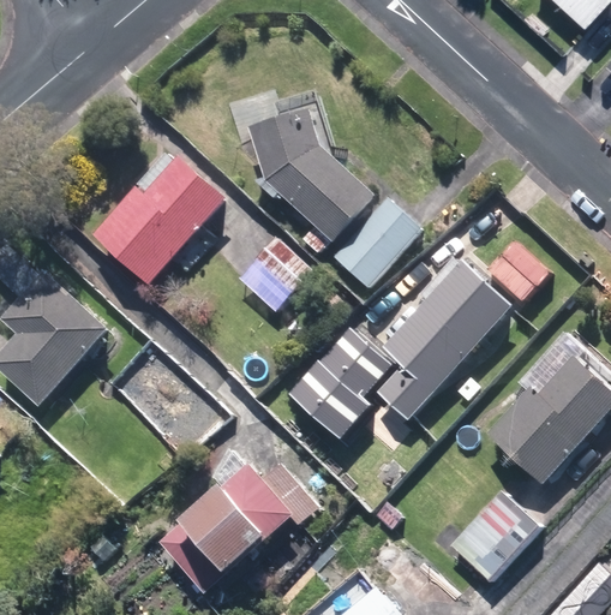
[(304,240),(318,255),(330,242),(333,243),(373,196),(318,147),(307,111),(249,127),(263,175),(255,184),(273,199),(277,193),(315,227),(304,240)]
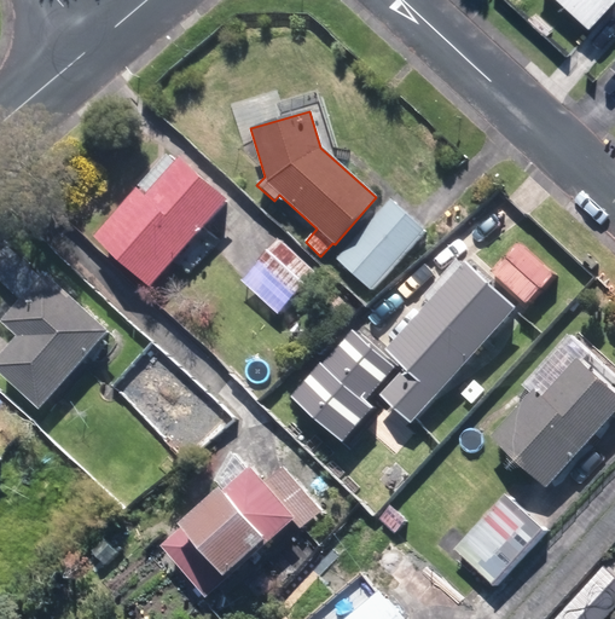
[(94,237),(150,285),(224,200),(179,161),(148,197),(137,187),(94,237)]
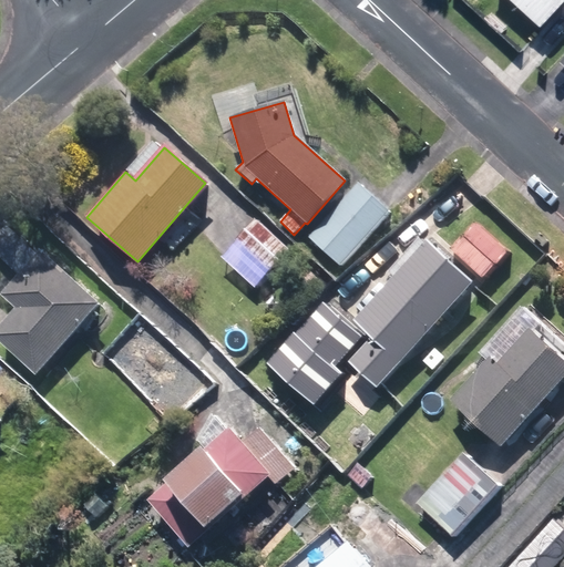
[(310,236),(341,265),(389,213),(359,185),(310,236)]
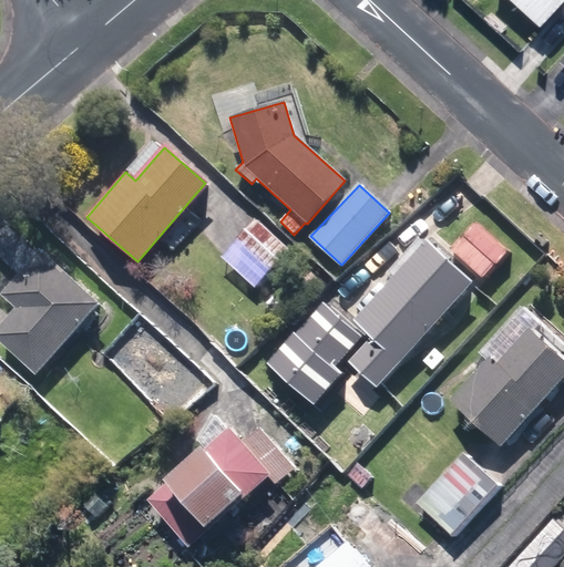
[(224,258),(255,287),(288,250),(257,222),(224,258)]
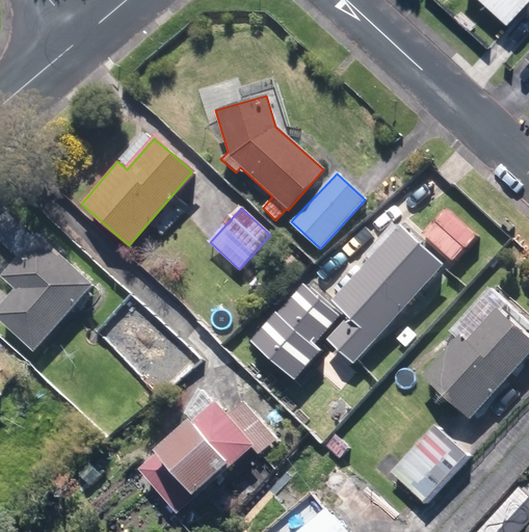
[(327,341),(353,364),(442,264),(394,222),(365,256),(369,259),(331,302),(348,318),(327,341)]
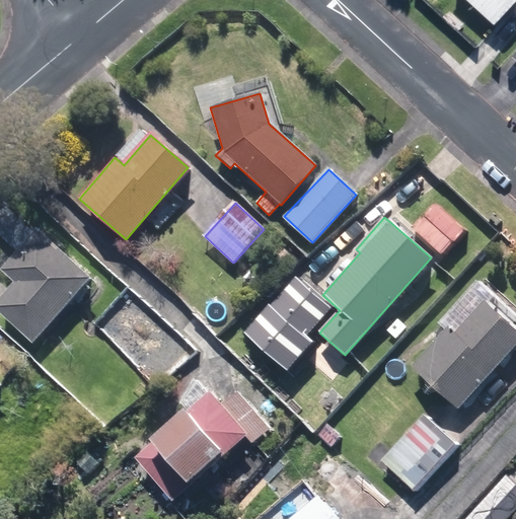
[(13,305),(52,342),(114,277),(63,228),(23,269),(37,281),(13,305)]
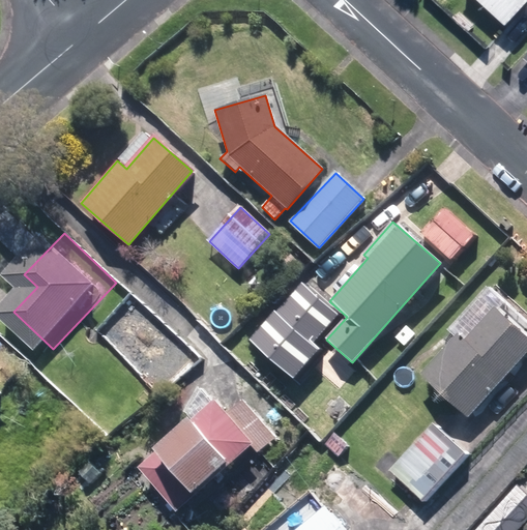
[(277,310),(315,343),(340,316),(302,283),(277,310)]
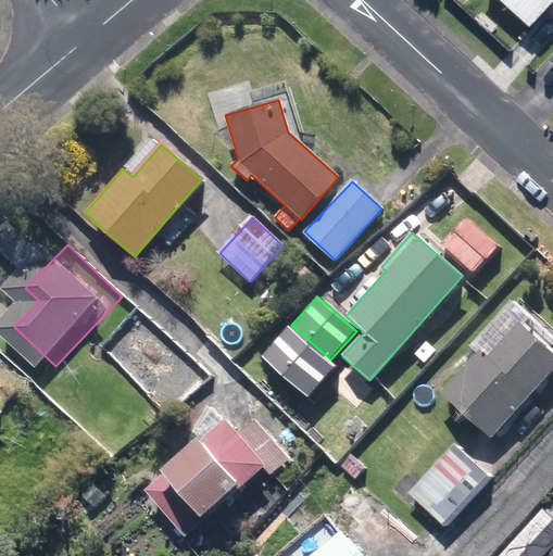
[(439,392),(490,438),(552,367),(552,353),(516,320),(485,355),(478,350),(439,392)]
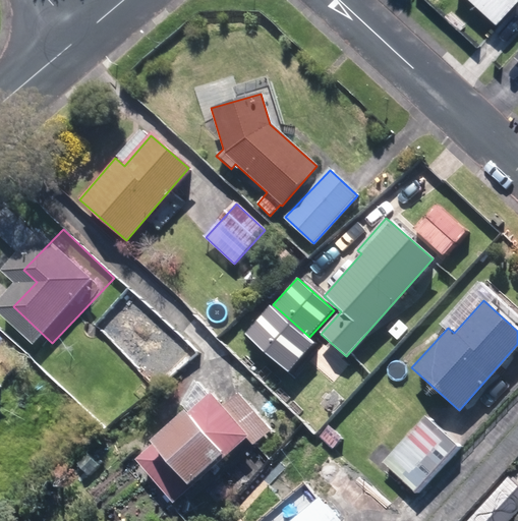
[(318,404),(328,414),(343,399),(333,388),(318,404)]
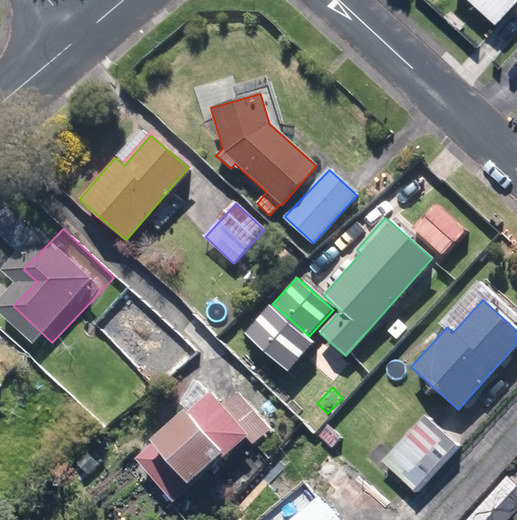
[(165,474),(188,502),(215,479),(218,481),(255,451),(252,448),(270,434),(236,391),(180,437),(192,451),(165,474)]
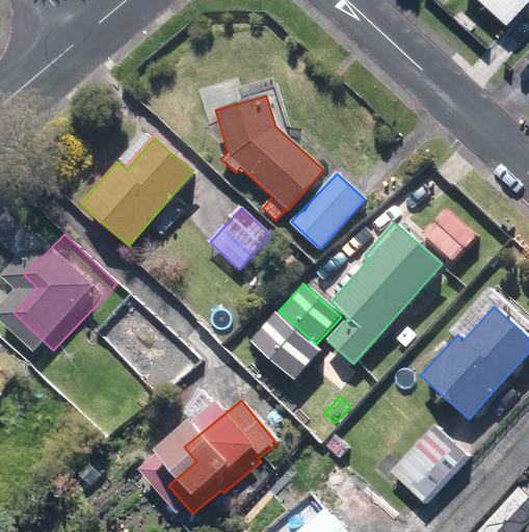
[(391,473),(425,503),(467,455),(433,425),(391,473)]
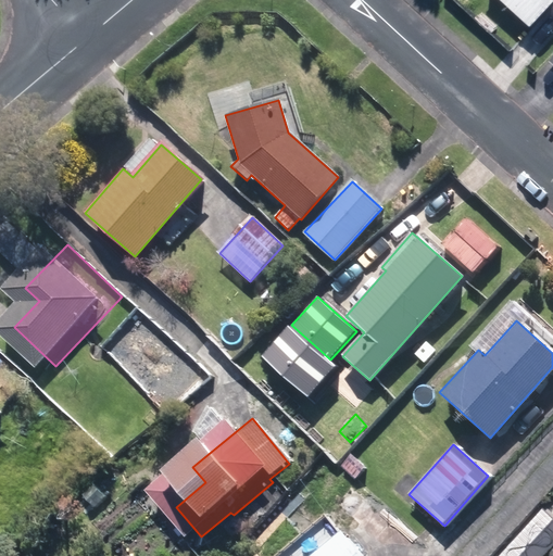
[(337,507),(356,527),(375,509),(355,489),(337,507)]
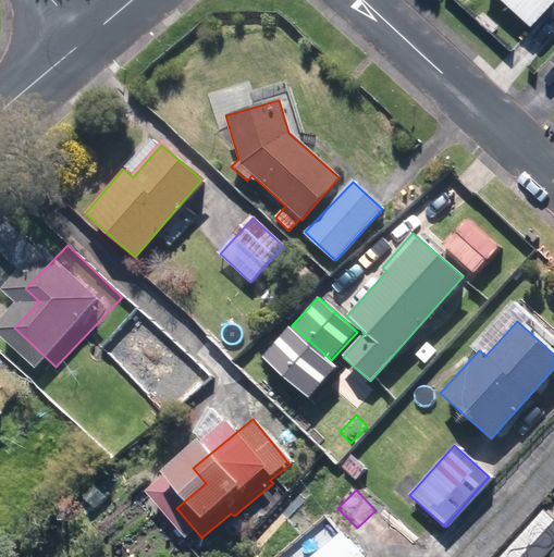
[(553,519),(543,510),(501,556),(544,556),(553,547),(553,519)]
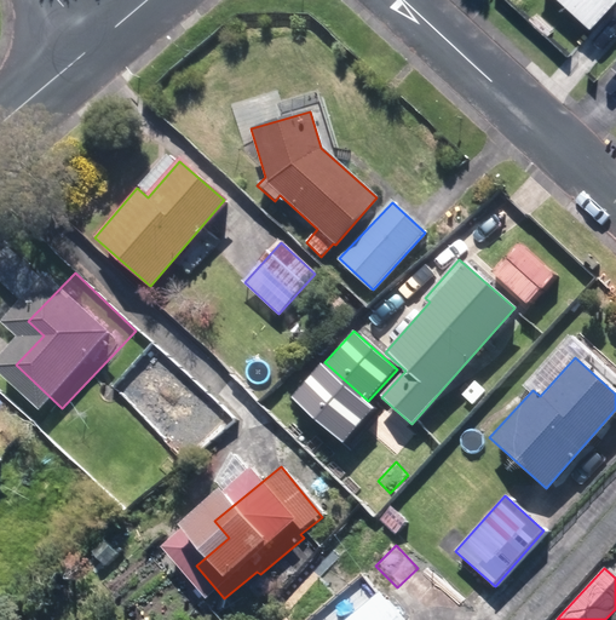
[(344,619),(404,619),(380,591),(344,619)]
